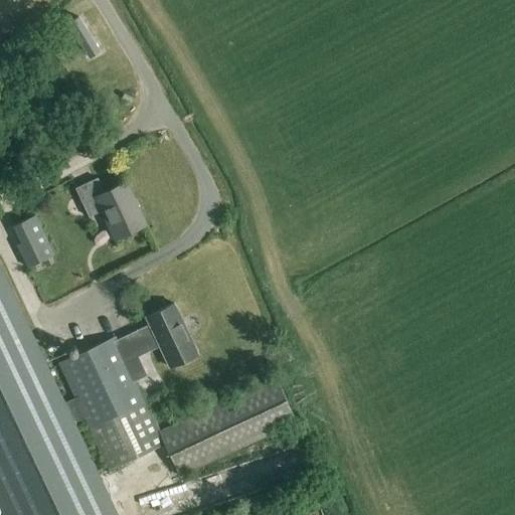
[(69,18),(58,24),(79,59),(90,53),(69,18)]
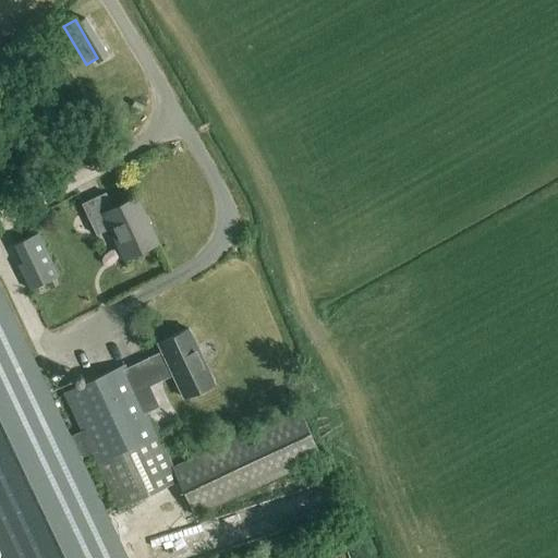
[(106,193),(82,204),(96,235),(110,229),(125,259),(158,244),(136,197),(113,208),(106,193)]
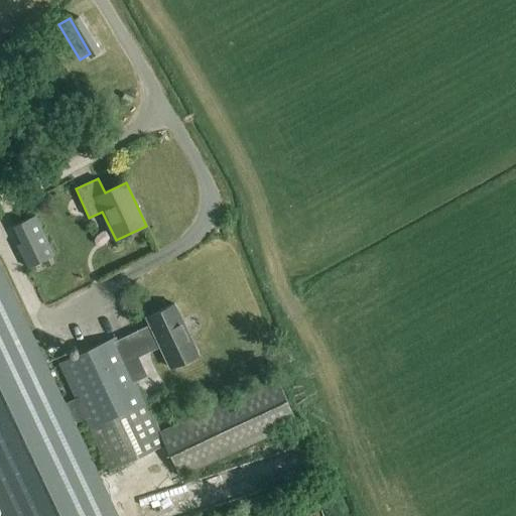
[(54,255),(35,216),(13,227),(21,244),(16,246),(27,269),(54,255)]
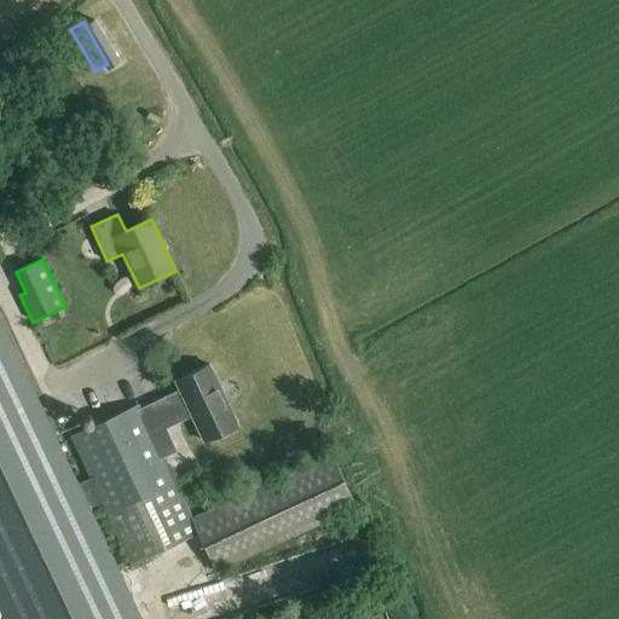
[(151,437),(137,405),(70,437),(91,479),(77,485),(0,320),(0,609),(4,618),(140,618),(88,509),(102,503),(131,566),(198,534),(215,573),(357,508),(331,455),(192,520),(181,498),(180,498),(151,437)]
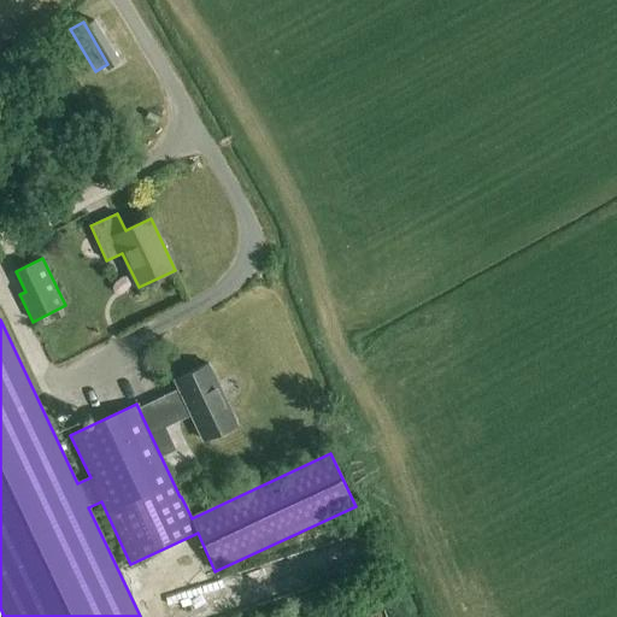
[(180,497),(181,497),(163,457),(176,450),(165,428),(192,416),(204,440),(238,424),(209,364),(174,381),(178,389),(140,409),(139,403),(136,404),(151,435),(180,497)]
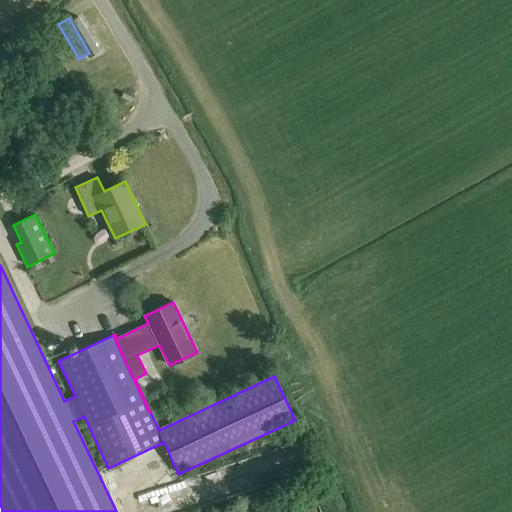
All buildings are outlined.
